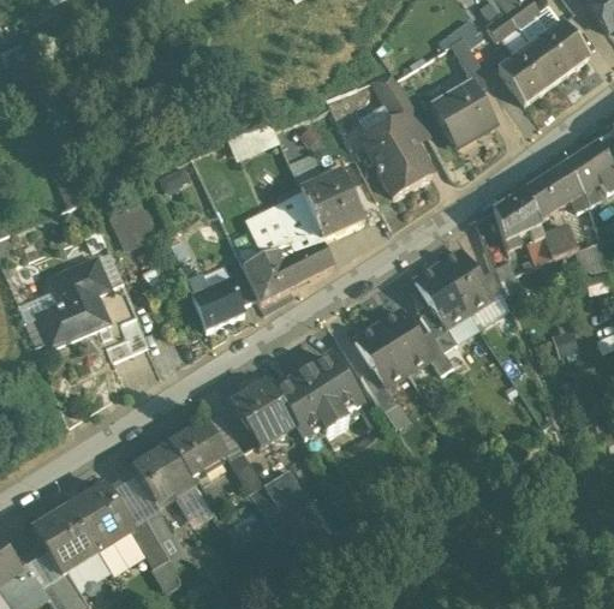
[(493,0),(502,12),(519,0),(493,0)]
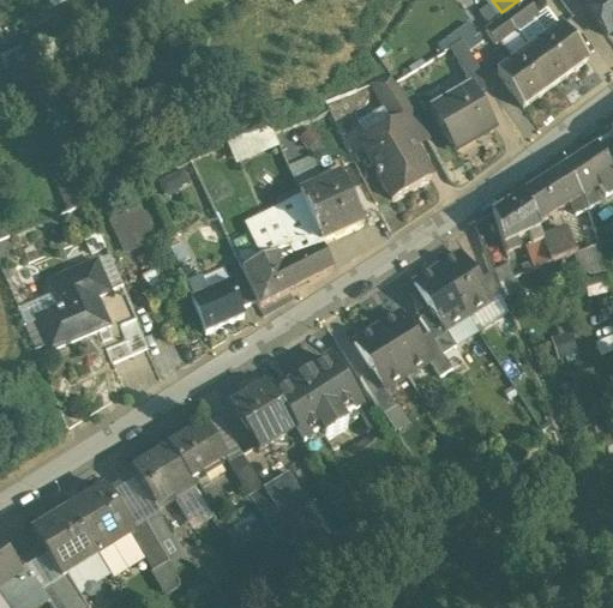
[(518,0),(502,12),(515,30),(529,19),(538,13),(528,0),(518,0)]
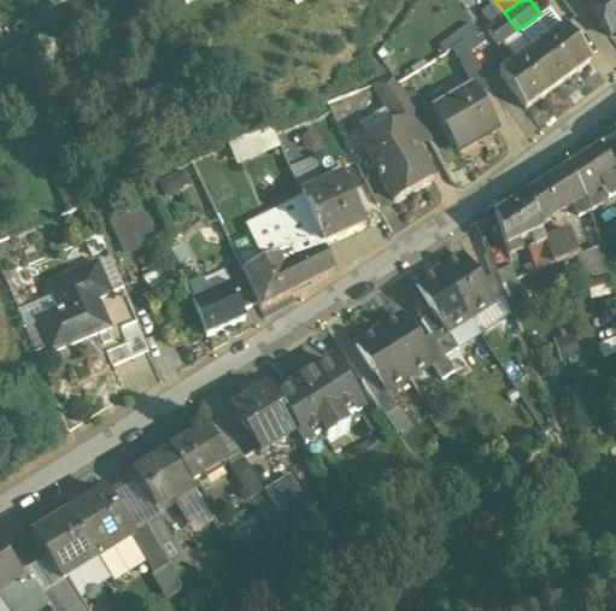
[(587,0),(586,1),(608,34),(615,28),(615,0),(587,0)]
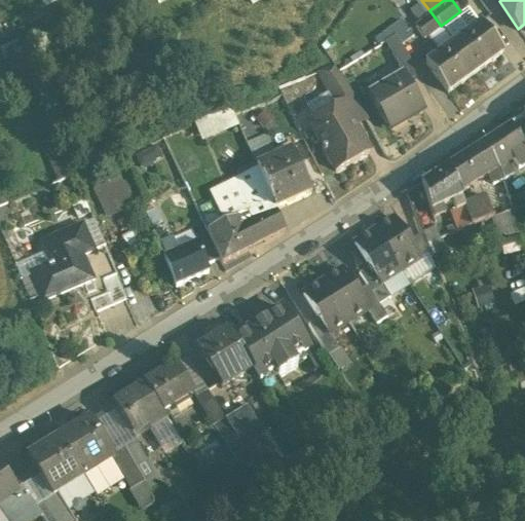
[(428,35),(441,26),(429,10),(413,23),(424,38),(428,35)]
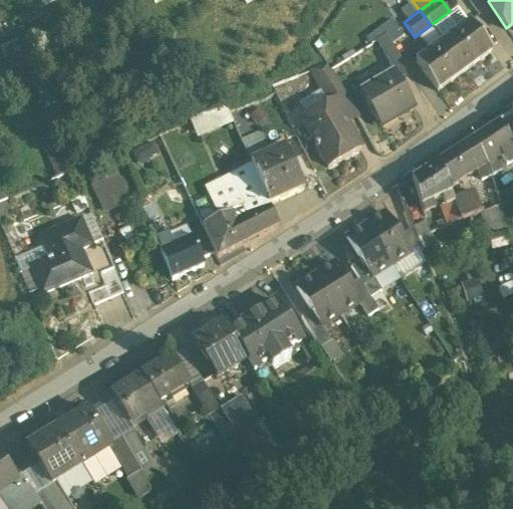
[(379,23),(386,32),(392,42),(404,33),(391,15),(379,23)]
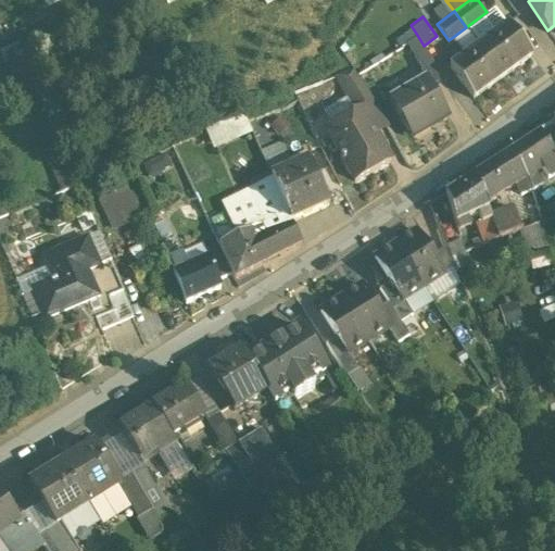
[(479,17),(466,27),(477,41),(490,32),(479,17)]
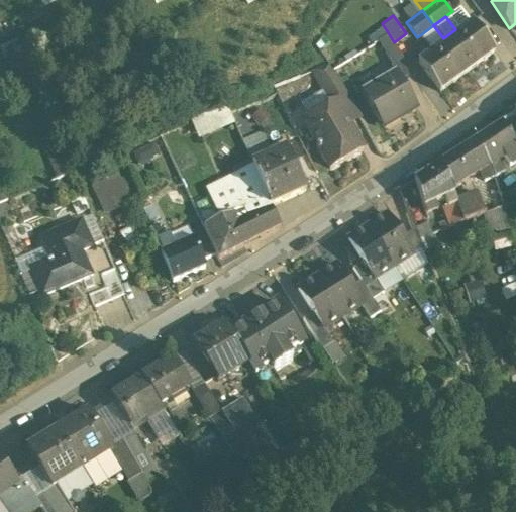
[(455,29),(443,38),(467,71),(495,50),(471,18),(455,29)]
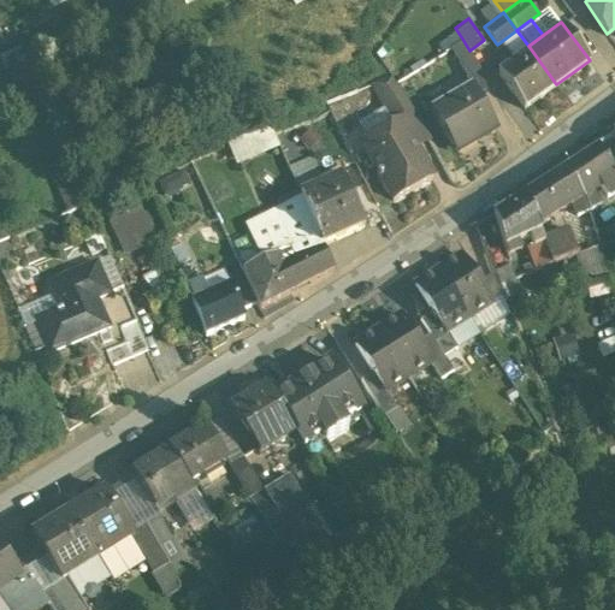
[(449,47),(462,39),(455,28),(436,42),(442,51),(449,47)]
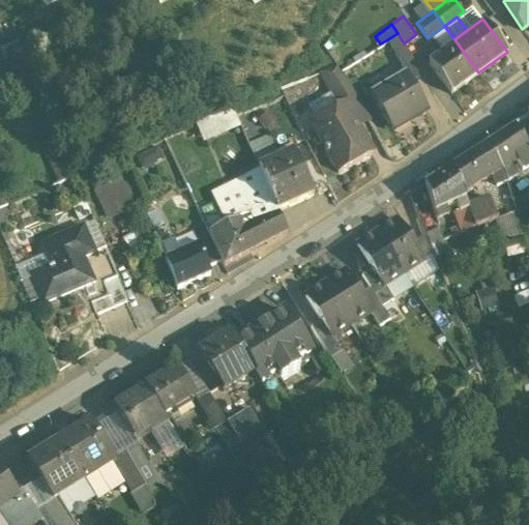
[(454,39),(444,26),(432,35),(441,49),(454,39)]
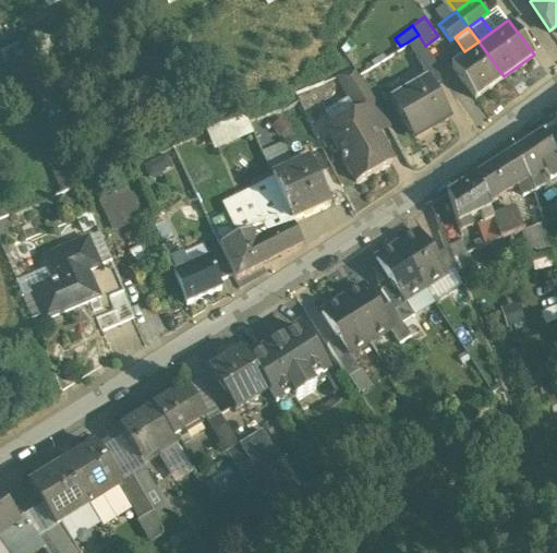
[(425,46),(419,35),(407,43),(423,70),(435,63),(425,46)]
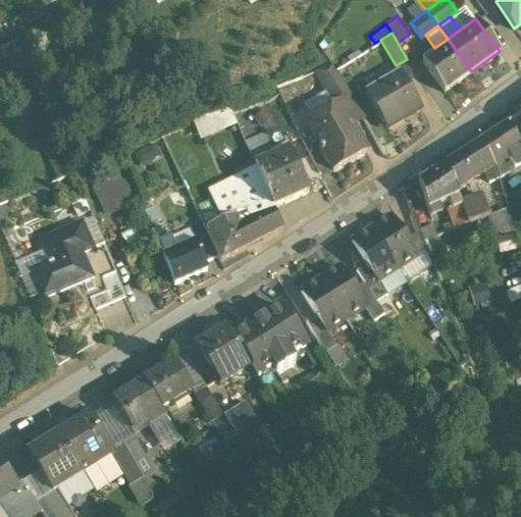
[(471,71),(448,39),(434,48),(420,58),(445,92),(471,71)]
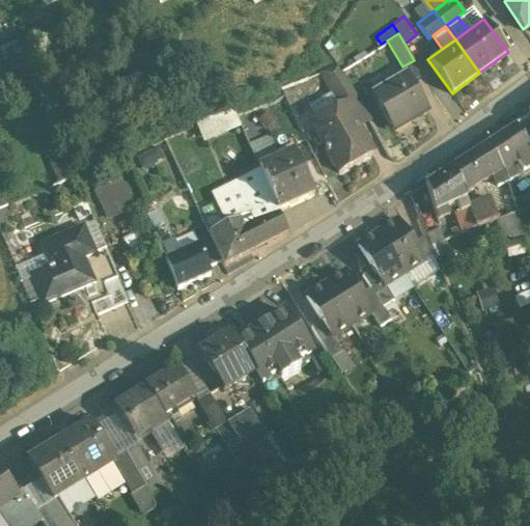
[(358,100),(336,64),(319,71),(338,105),(343,102),(345,107),(358,100)]
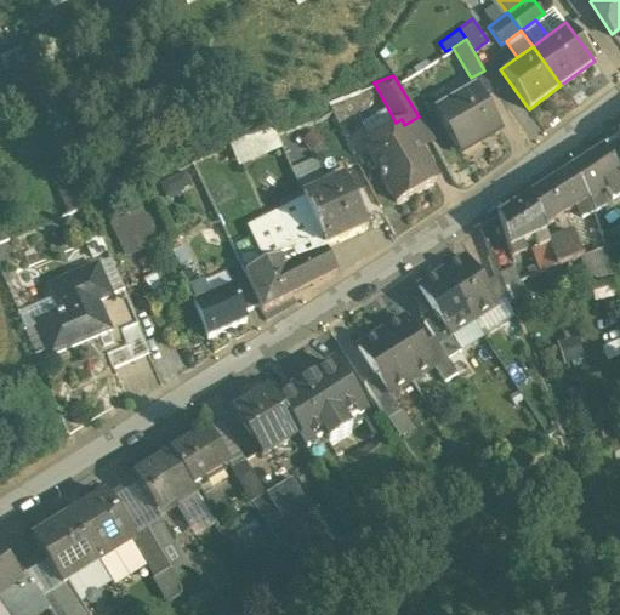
[(475,84),(433,109),(454,144),(477,130),(481,137),(499,126),(475,84)]
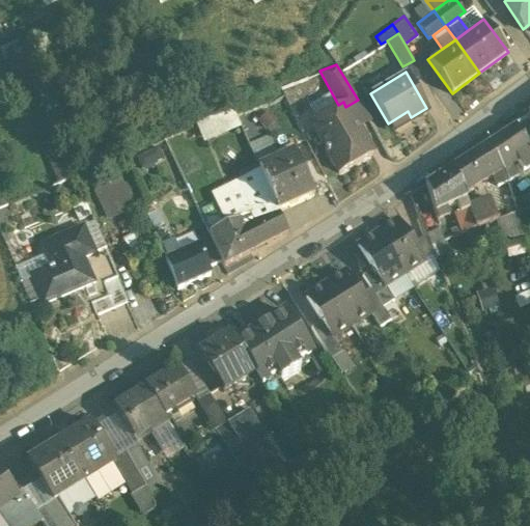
[(338,105),(314,118),(312,126),(315,133),(323,134),(328,143),(324,146),(324,147),(323,148),(326,154),(327,153),(337,170),(371,151),(345,107),(343,102),(338,105)]
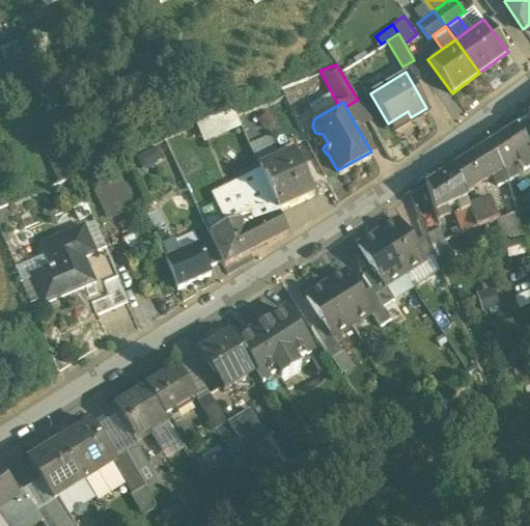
[(196,120),(202,137),(238,122),(230,106),(196,120)]
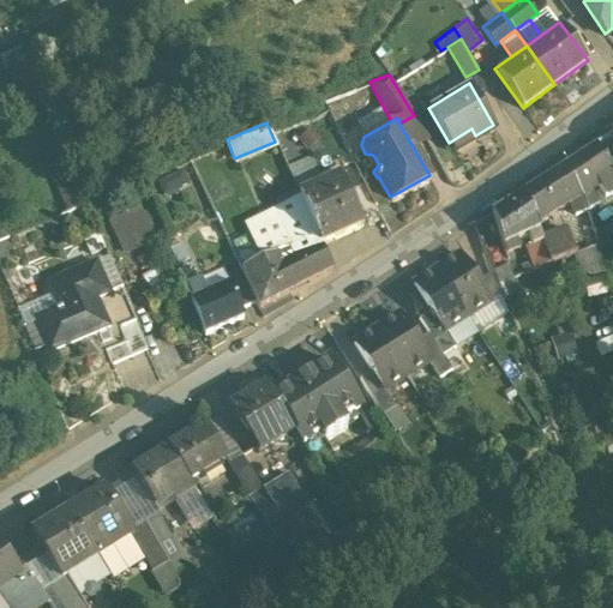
[(612,174),(593,142),(559,163),(577,210),(612,187),(612,174)]
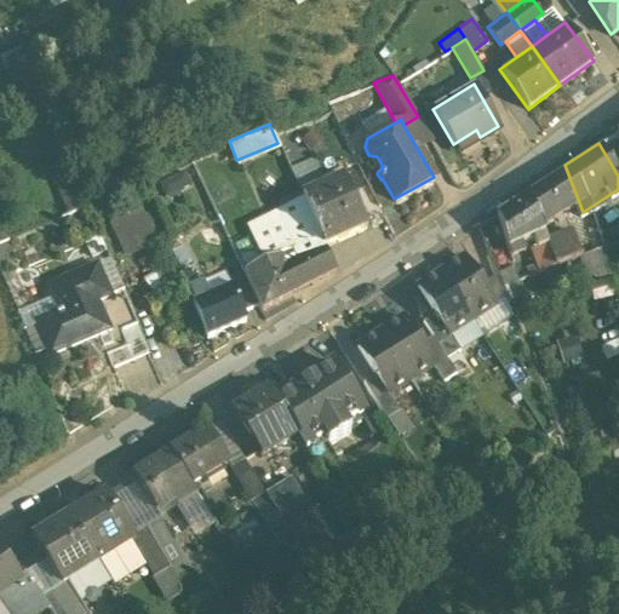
[(288,167),(301,194),(326,182),(315,155),(288,167)]
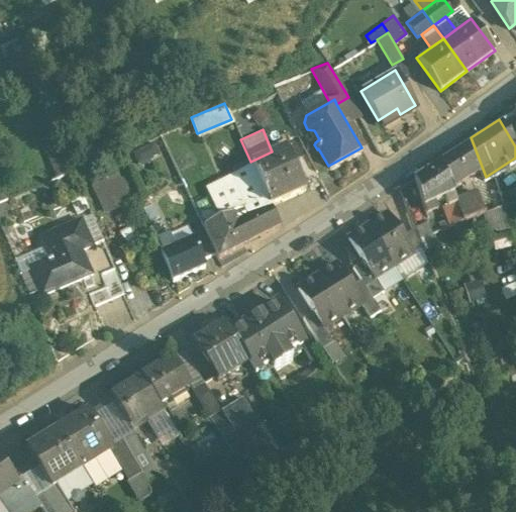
[(471,137),(439,160),(447,180),(451,178),(447,170),(462,163),(473,187),(453,198),(461,219),(497,204),(486,177),(471,137)]
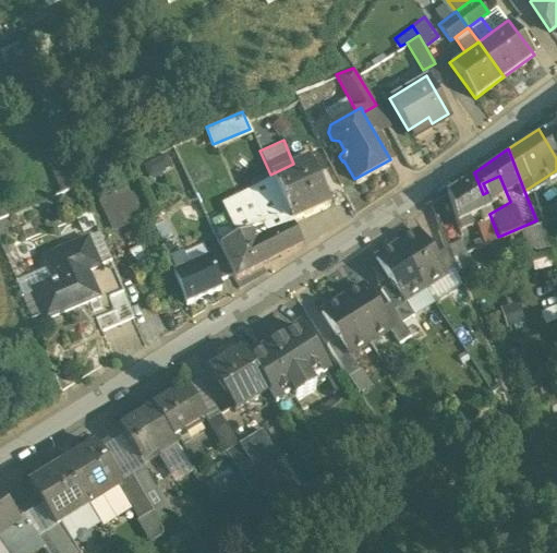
[(293,164),(270,175),(271,177),(289,218),(327,200),(307,157),(293,164)]
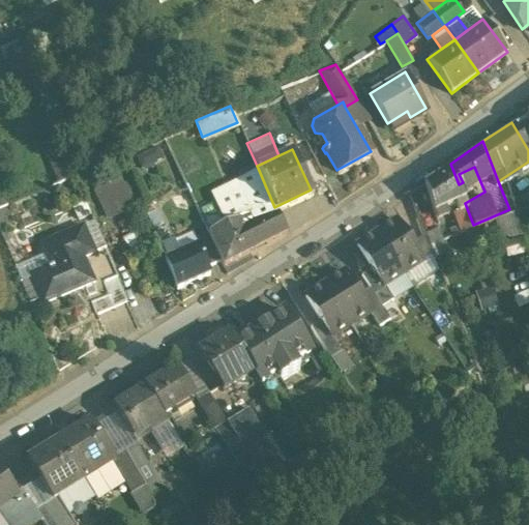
[(450,164),(423,180),(434,209),(453,198),(462,194),(459,184),(450,164)]
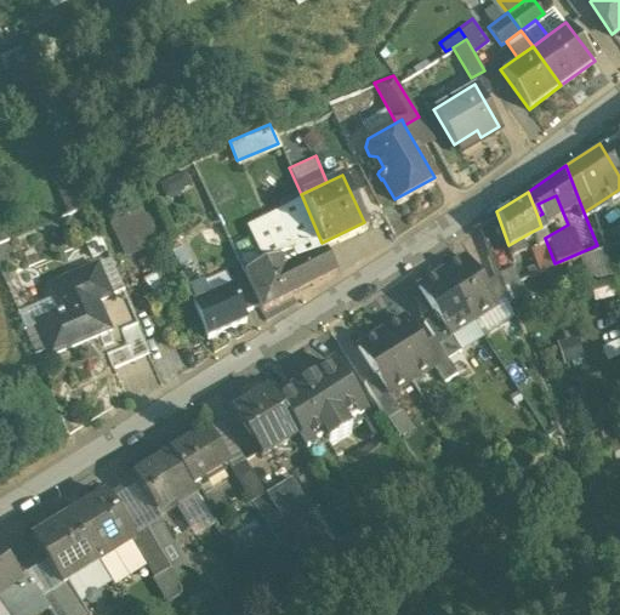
[(322,243),(302,197),(248,222),(266,260),(280,251),(285,262),(322,243)]
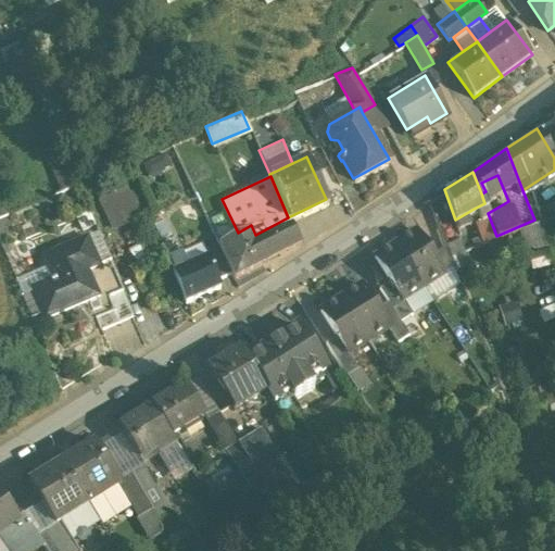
[(124,184),(99,196),(111,222),(137,209),(131,200),(137,198),(131,188),(127,190),(124,184)]
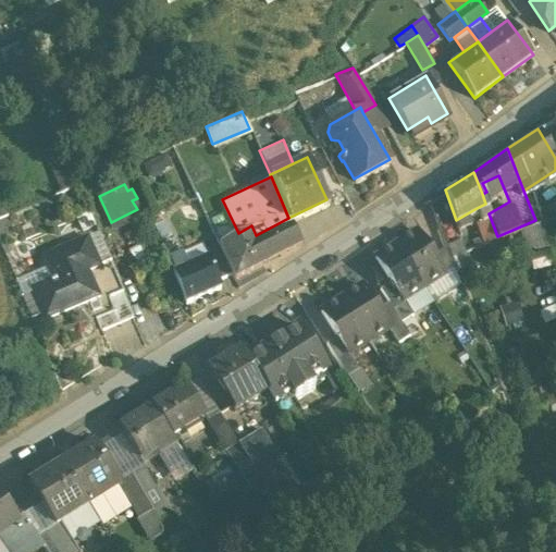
[(489,213),(485,204),(477,208),(480,219),(476,220),(480,233),(471,236),(474,245),(497,236),(489,213)]
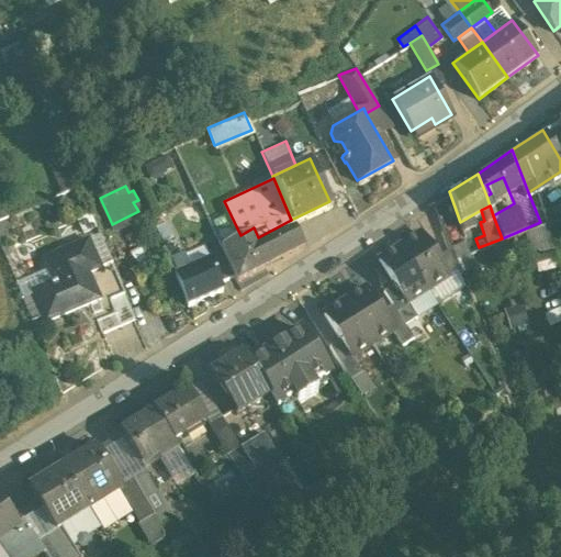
[(303,247),(291,220),(258,237),(254,227),(240,235),(221,245),(237,280),(303,247)]
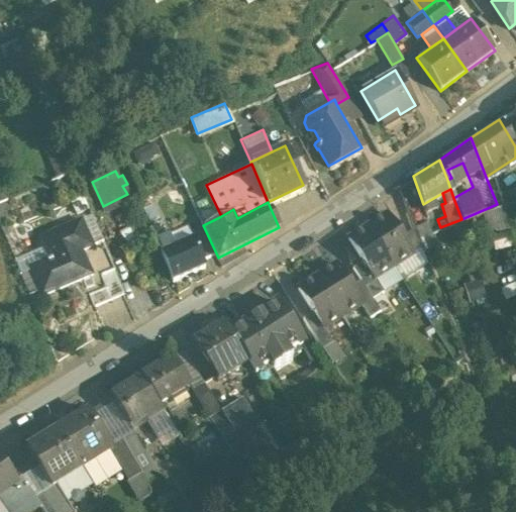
[(392,263),(412,249),(387,209),(367,222),(392,263)]
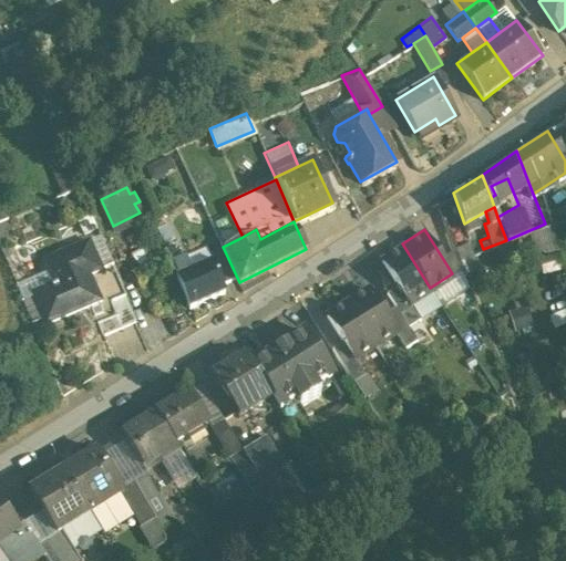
[(86,237),(42,257),(53,281),(48,283),(49,284),(31,292),(43,321),(98,297),(88,270),(99,266),(86,237)]
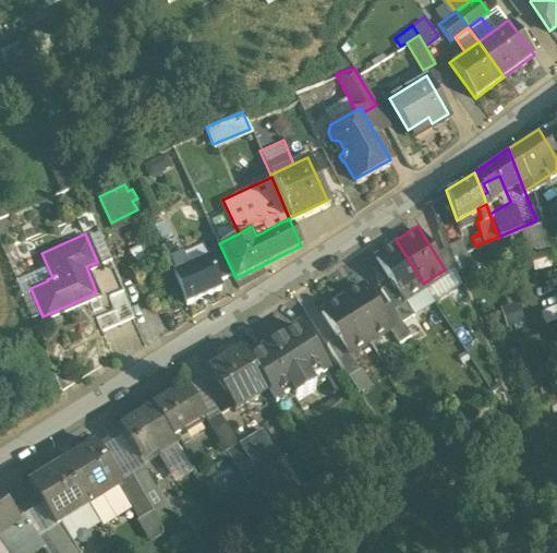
[(461,237),(447,242),(457,267),(471,261),(461,237)]
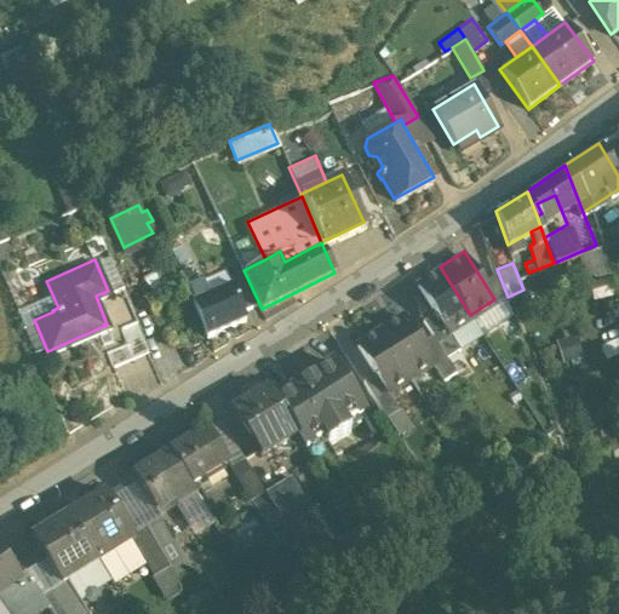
[(190,264),(181,269),(189,286),(195,282),(200,280),(190,264)]
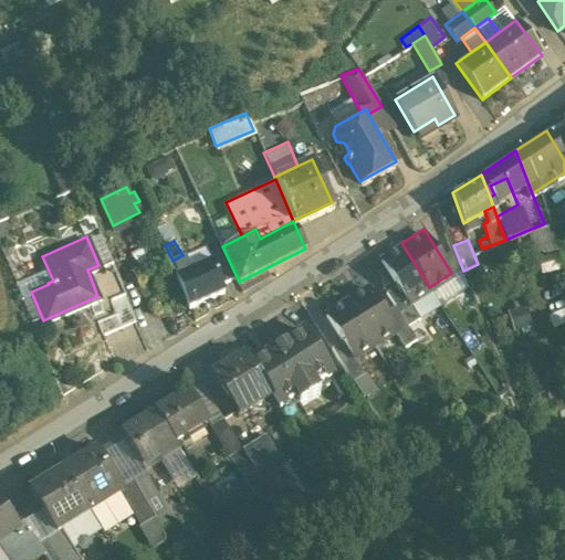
[(409,300),(429,287),(401,243),(380,257),(396,282),(408,300),(409,300)]
